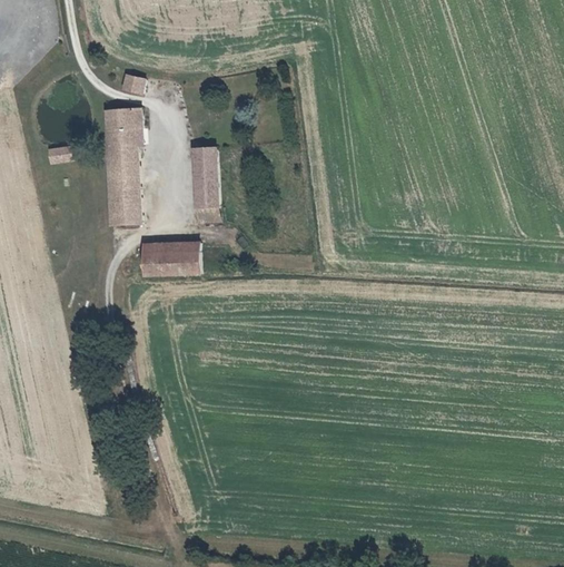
[(138,90),(141,77),(124,72),(121,87),(138,90)]
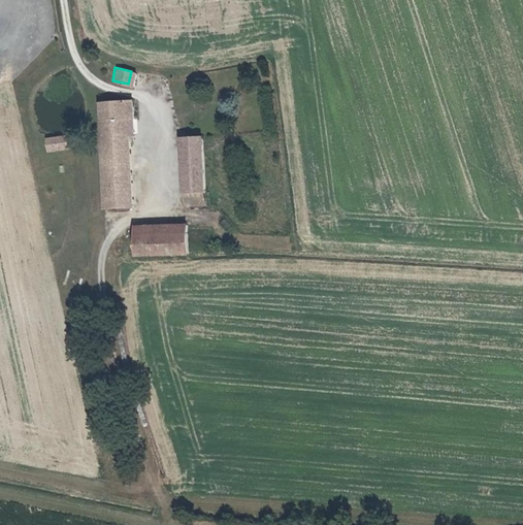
[(128,204),(124,131),(123,118),(129,117),(128,99),(96,102),(101,206),(128,204)]
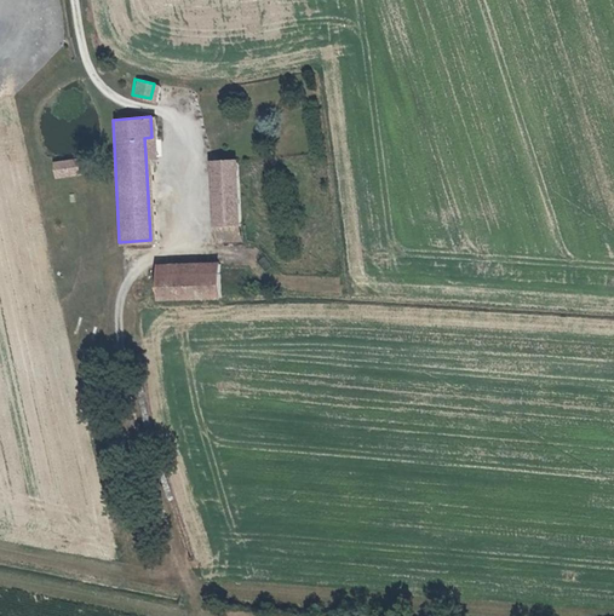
[(52,174),(75,170),(74,157),(50,161),(52,174)]
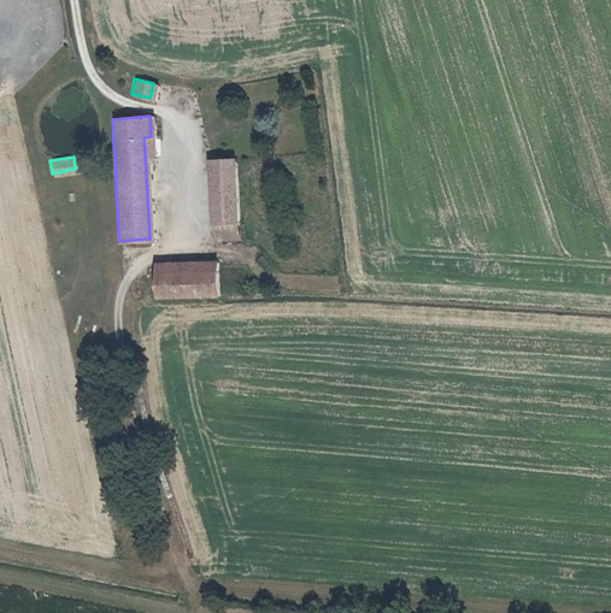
[(206,159),(211,220),(234,220),(229,158),(206,159)]
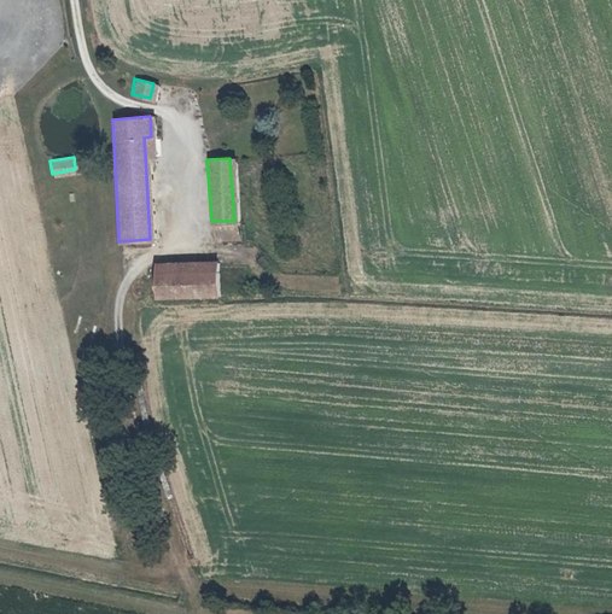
[(234,221),(211,221),(213,237),(235,235),(234,221)]
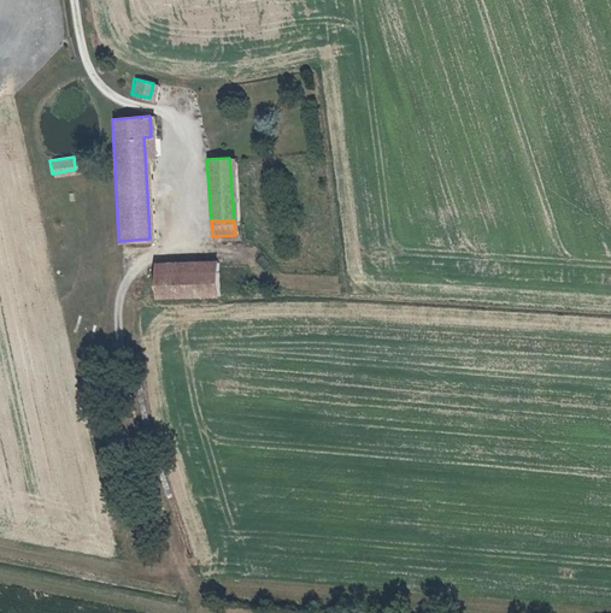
[(260,252),(252,259),(260,269),(269,263),(260,252)]
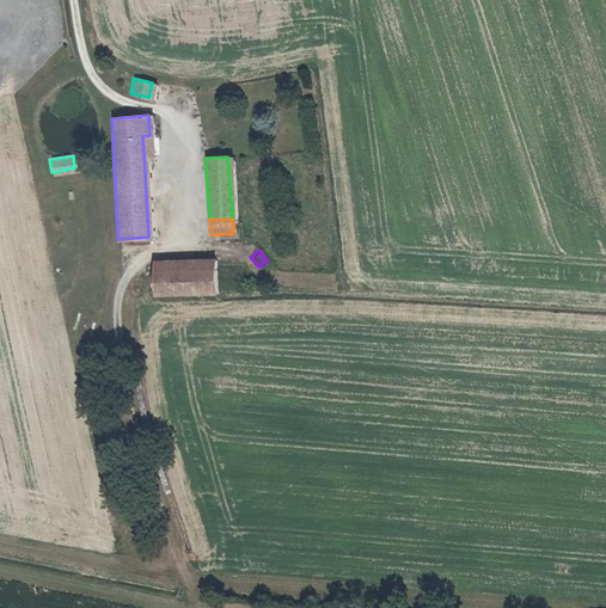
[(153,293),(213,290),(212,268),(152,270),(153,293)]
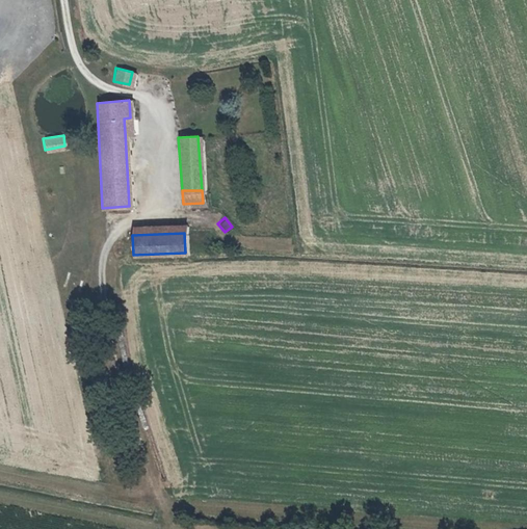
All buildings are outlined.
